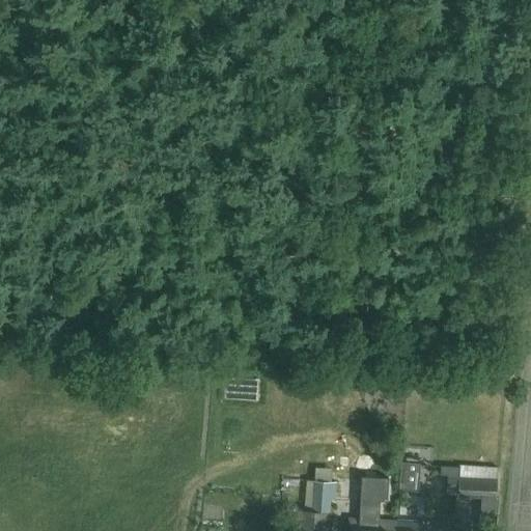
[(417,491),(419,463),(403,462),(401,490),(417,491)]
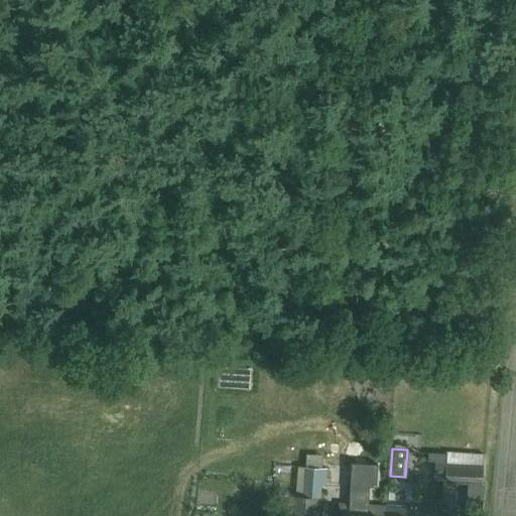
[(481,483),(483,454),(446,452),(445,462),(444,481),(481,483)]
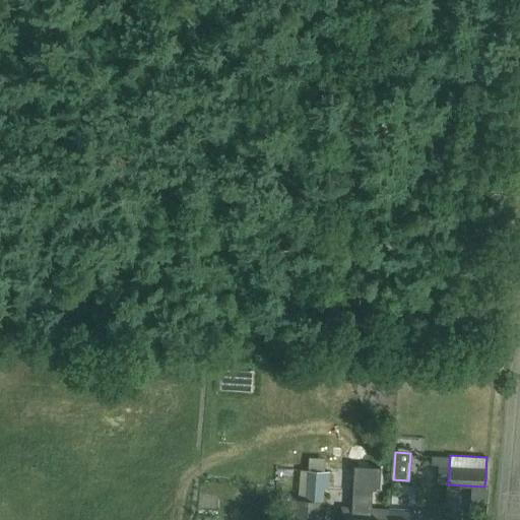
[(438,465),(437,484),(448,484),(449,465),(438,465)]
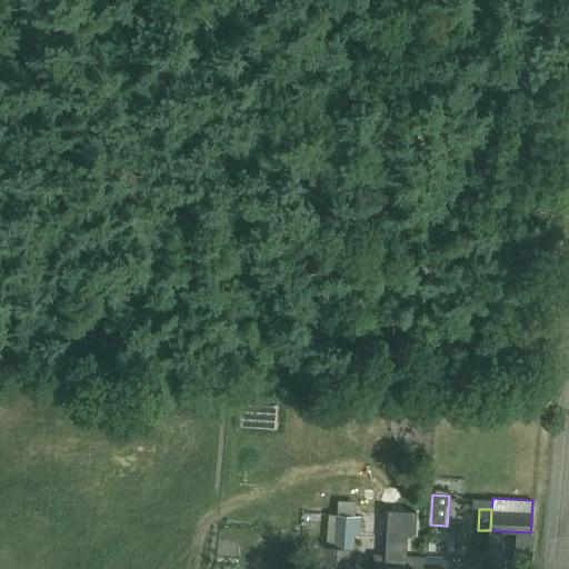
[(331,530),(332,517),(311,515),(310,528),(331,530)]
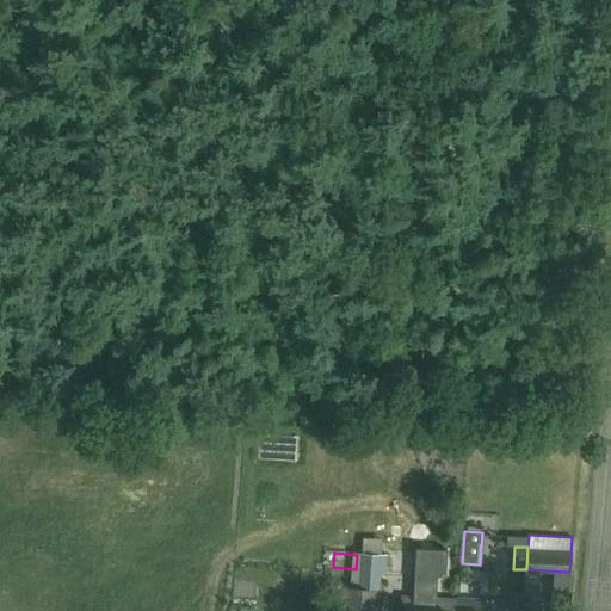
[(374,610),(378,572),(387,573),(388,554),(362,553),(359,588),(344,587),(343,610),(374,610)]
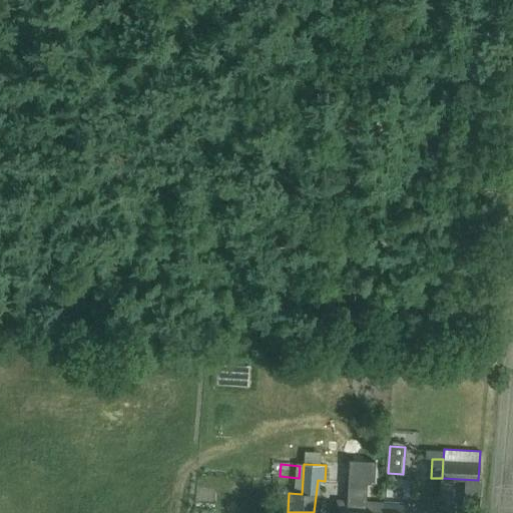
[(334,499),(332,512),(433,512),(434,506),(334,499)]
